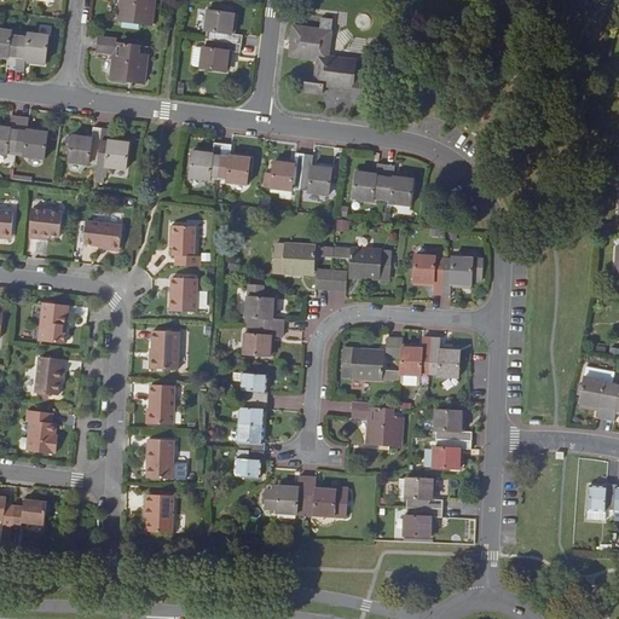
[(120,0),(119,23),(149,28),(151,0),(120,0)]
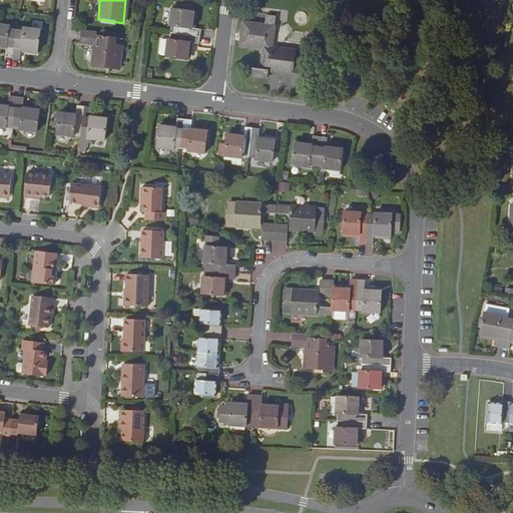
[(175,28),(174,35),(187,37),(203,39),(204,32),(197,31),(194,31),(195,15),(187,14),(175,12),(173,28),(175,28)]
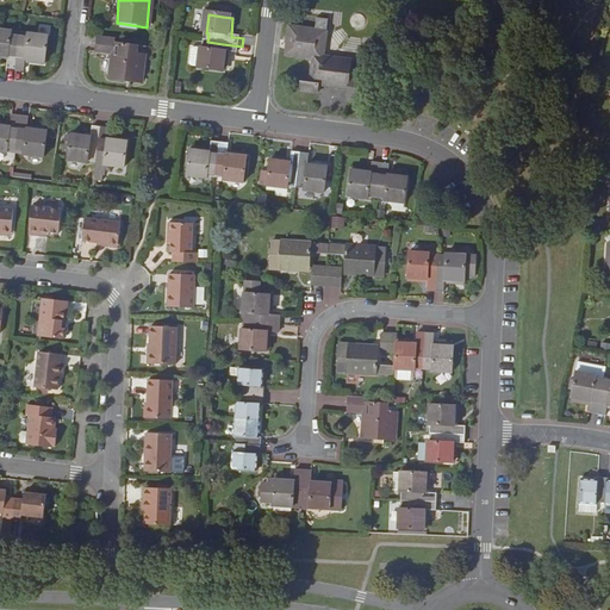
[(294,27),(288,26),(287,26),(284,55),(311,60),(307,83),(299,83),(298,89),(316,92),(317,85),(346,89),(344,101),(354,103),(359,67),(349,66),(350,61),(321,56),(327,19),(315,18),(312,30),(294,27)]
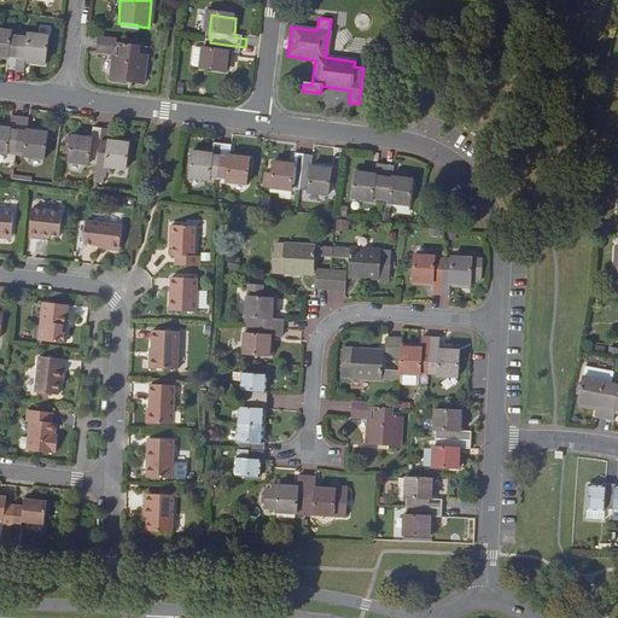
[(6,69),(15,70),(18,35),(11,34),(11,31),(0,29),(0,57),(7,58),(7,63),(6,69)]
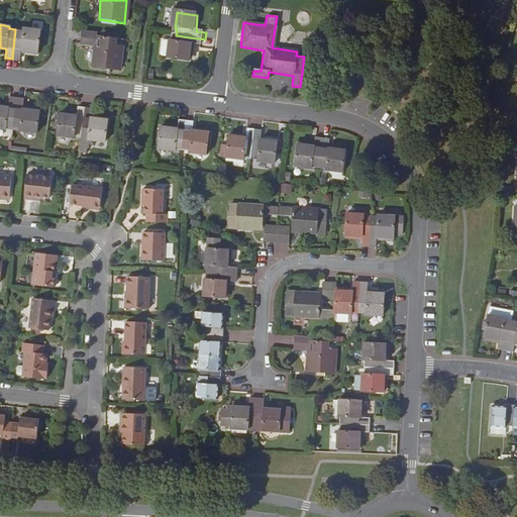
[(15,29),(12,59),(20,60),(21,50),(37,53),(39,30),(23,28),(23,30),(15,29)]
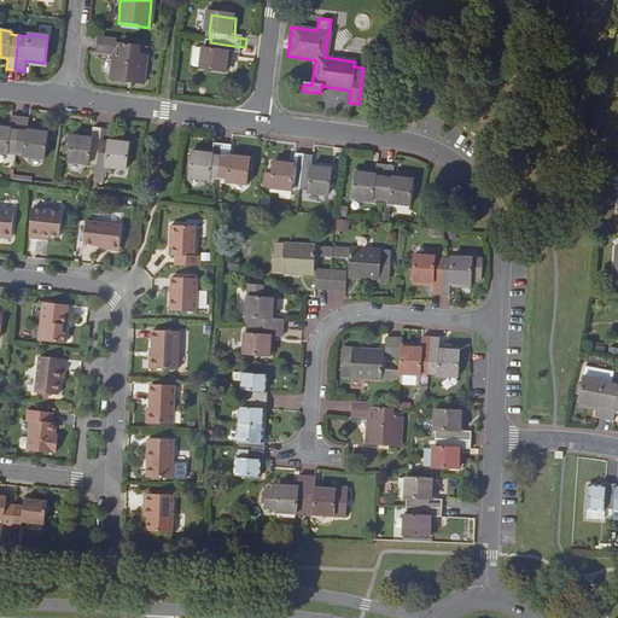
[(115,40),(98,39),(97,54),(112,56),(110,82),(141,86),(145,57),(133,56),(133,47),(114,45),(115,40)]
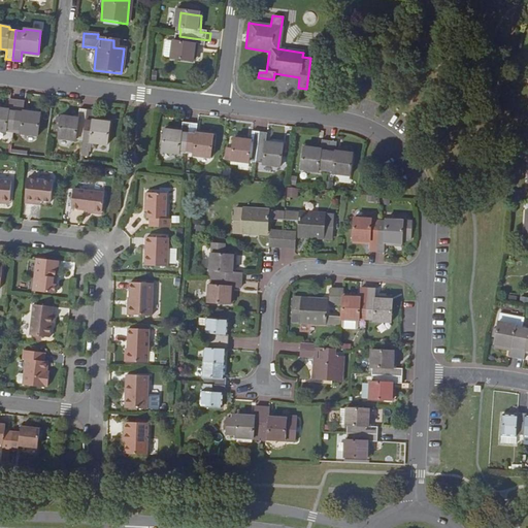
[(193,62),(197,63),(198,46),(201,46),(207,47),(209,40),(193,38),(179,36),(178,43),(175,43),(173,60),(173,61),(193,62)]
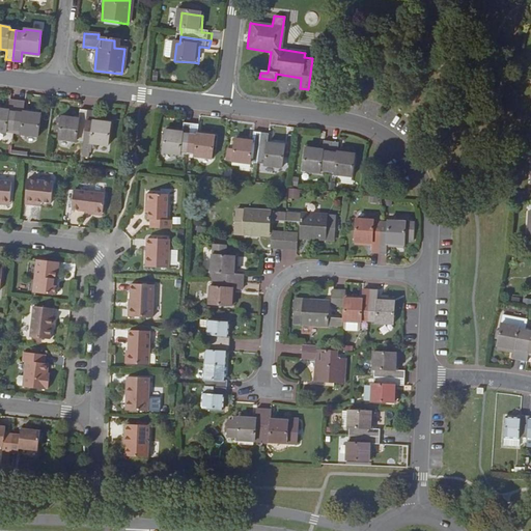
[(174,60),(176,44),(171,44),(168,45),(167,57),(169,60),(174,60)]
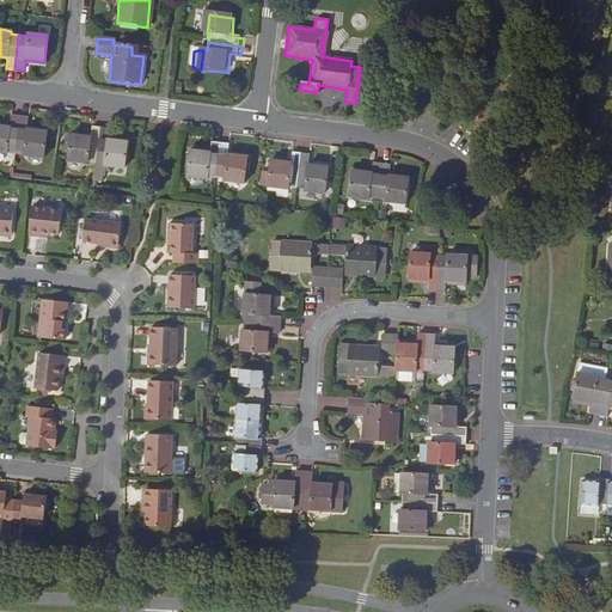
[(410,103),(433,104),(434,87),(411,86),(410,103)]
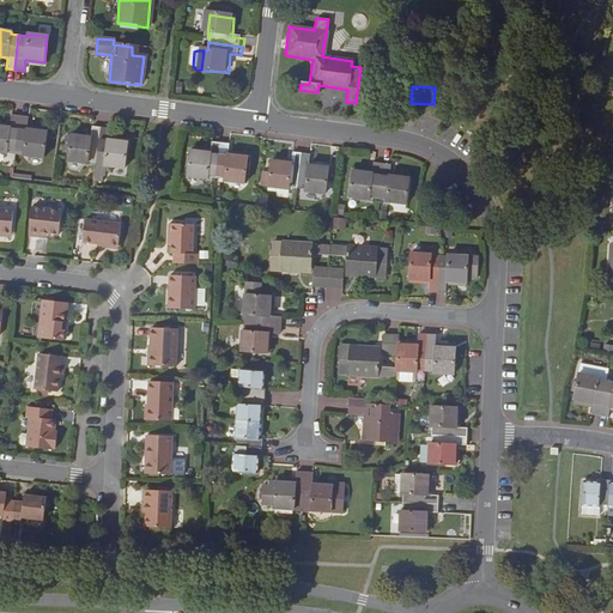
[(20,117),(12,116),(11,123),(10,127),(0,125),(0,152),(7,153),(8,152),(16,152),(20,117)]
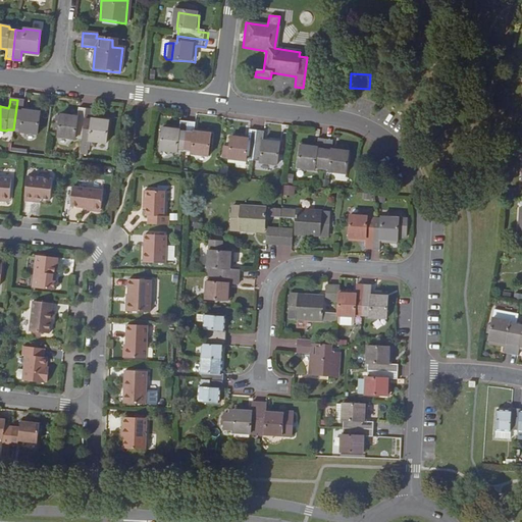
[(24,101),(17,100),(13,129),(20,131),(20,133),(38,135),(41,111),(23,109),(23,107),(24,101)]
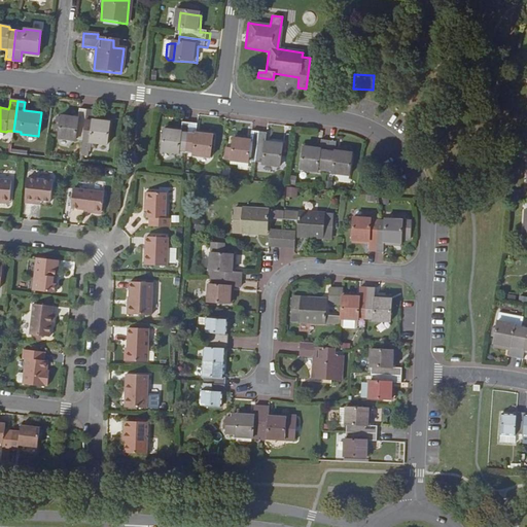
[(86,109),(79,108),(78,117),(61,115),(58,138),(76,141),(76,139),(83,140),(86,109)]
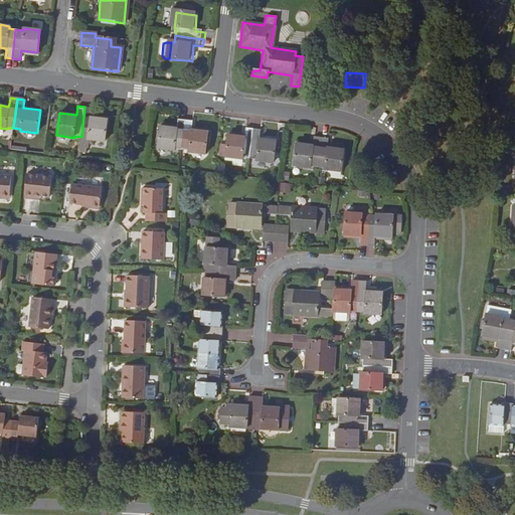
[(93,108),(84,107),(81,137),(79,152),(87,153),(88,145),(90,145),(90,140),(105,142),(108,119),(92,117),(93,108)]
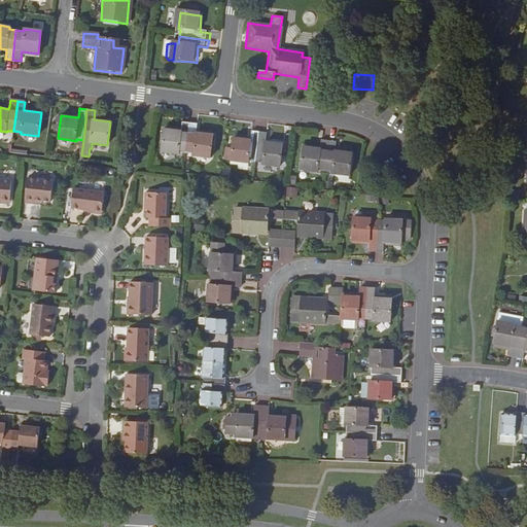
[(189,123),(182,121),(181,131),(164,129),(162,151),(179,154),(180,149),(186,150),(189,123)]
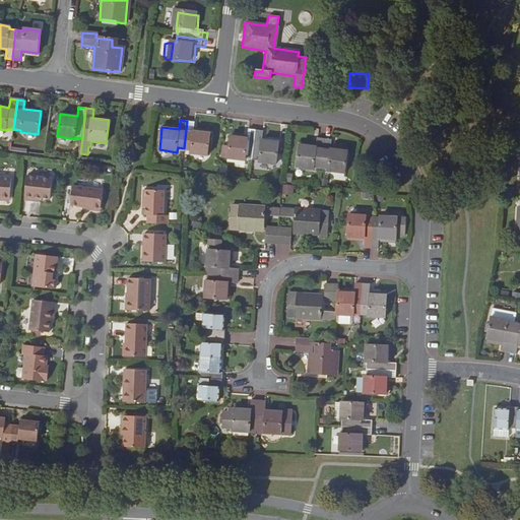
[(195,122),(187,121),(184,148),(190,149),(190,153),(208,155),(210,133),(194,131),(195,122)]
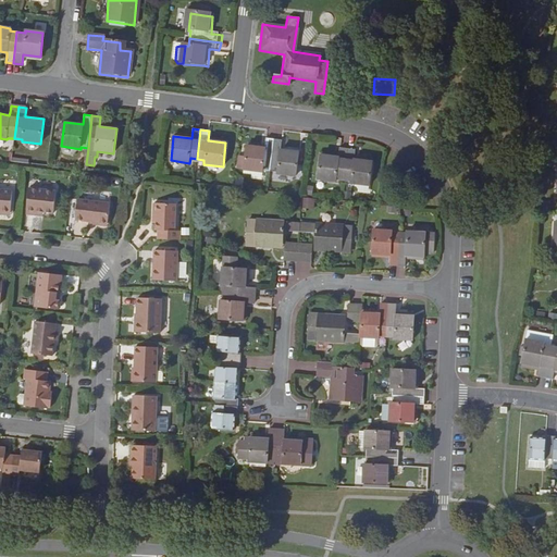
[(274,138),(265,138),(264,147),(247,145),(244,170),(263,172),(263,171),(270,171),(274,138)]
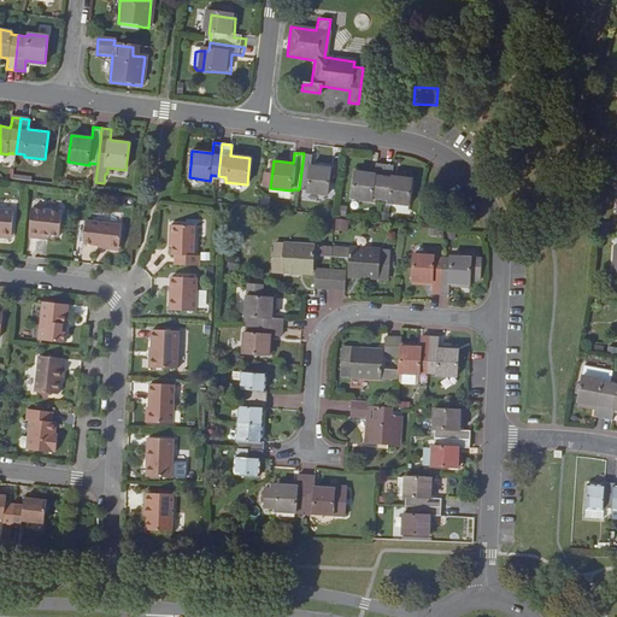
[(313,154),(304,153),(299,189),(307,191),(307,193),(328,195),(331,168),(312,165),(313,154)]
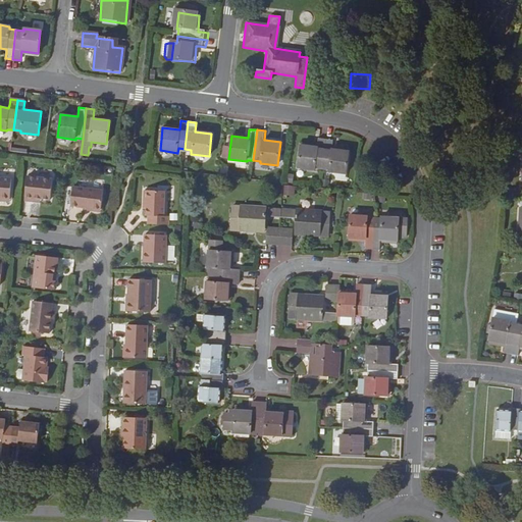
[(326,139),(319,138),(318,145),(318,147),(300,145),(298,167),(315,170),(315,168),(322,169),(326,139)]
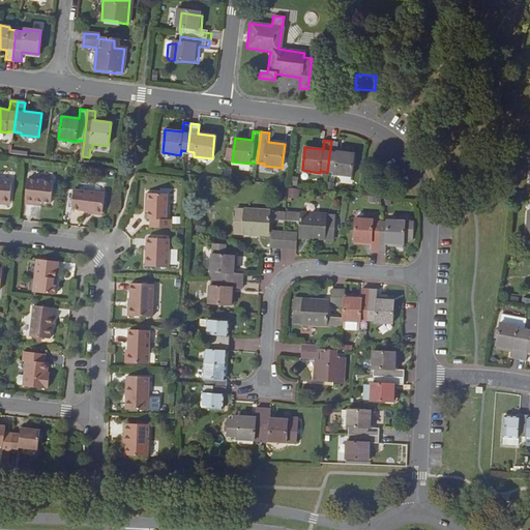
[(339,142),(331,141),(327,172),(334,173),(333,175),(351,177),(355,153),(337,151),(337,149),(339,142)]
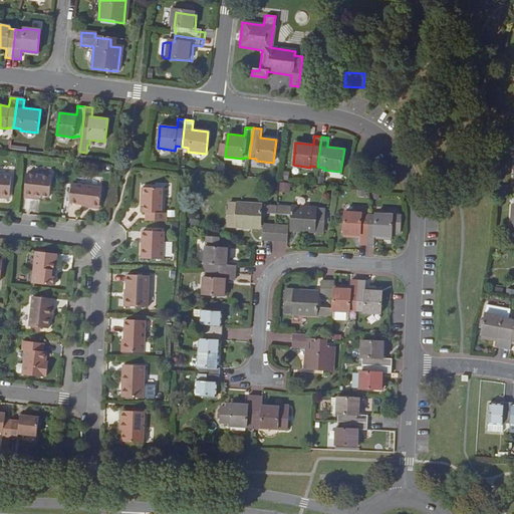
[(12,176),(0,174),(0,195),(9,197),(12,176)]
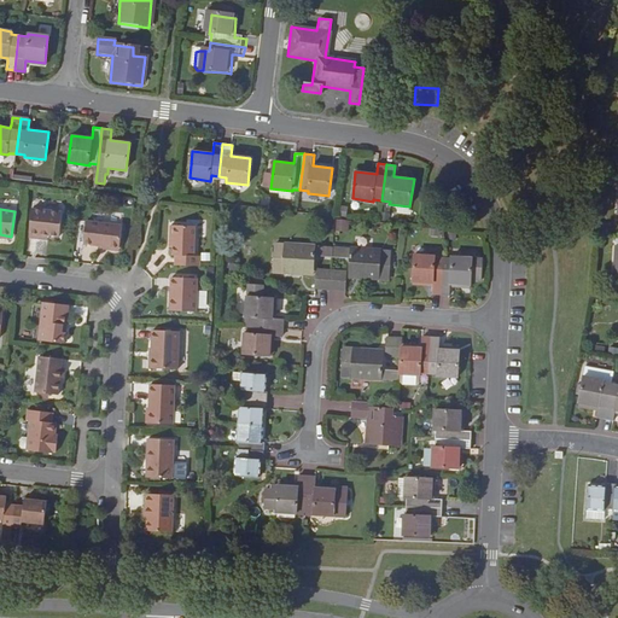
[(63,214),(31,209),(29,238),(40,239),(40,234),(48,235),(60,237),(63,214)]
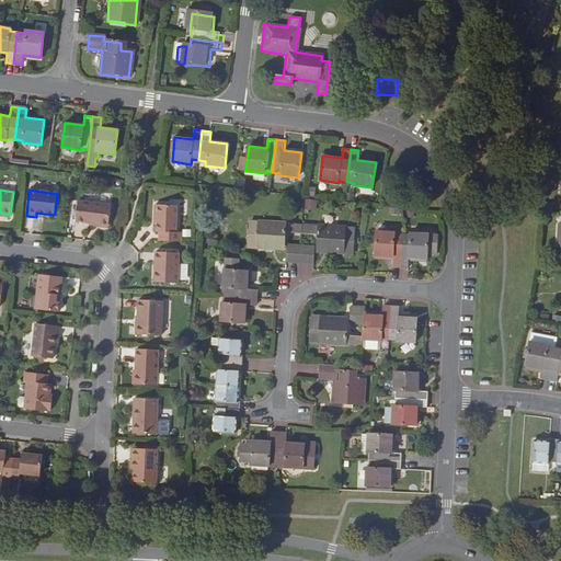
[(317,210),(317,199),(306,199),(305,209),(317,210)]
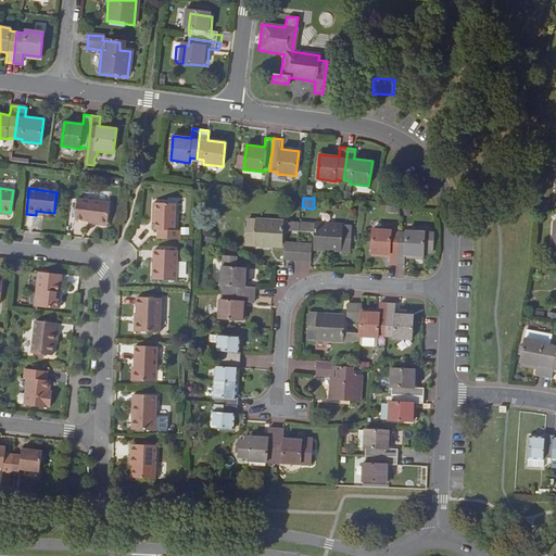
[(111,203),(77,199),(75,219),(90,222),(108,224),(111,203)]
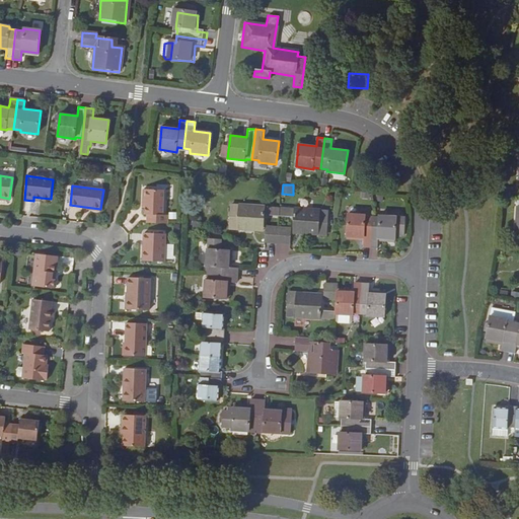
[(164,190),(144,190),(143,200),(146,200),(145,207),(145,215),(148,215),(147,223),(167,224),(167,215),(162,215),(164,190)]
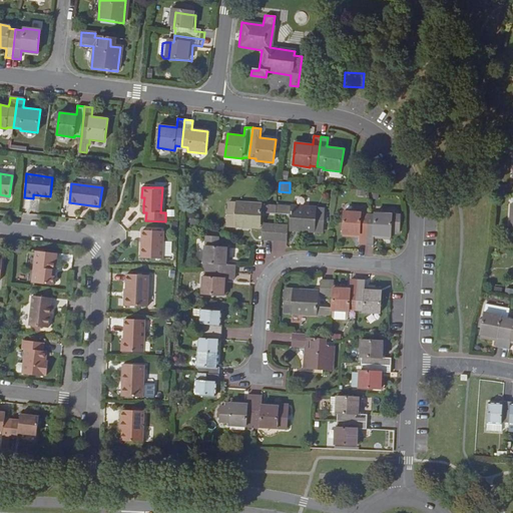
[(236,202),(228,201),(226,226),(249,228),(249,224),(261,225),(261,211),(275,212),(275,205),(262,204),(262,203),(236,201),(236,202)]
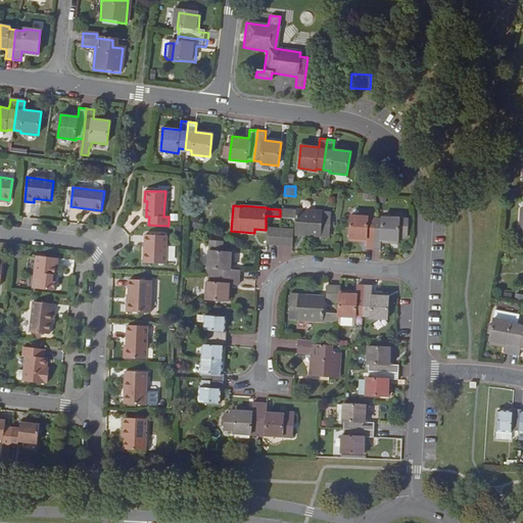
[(297,210),(280,209),(280,217),(296,218),(295,232),(306,233),(306,236),(329,238),(331,212),(323,211),(323,210),(297,209),(297,210)]
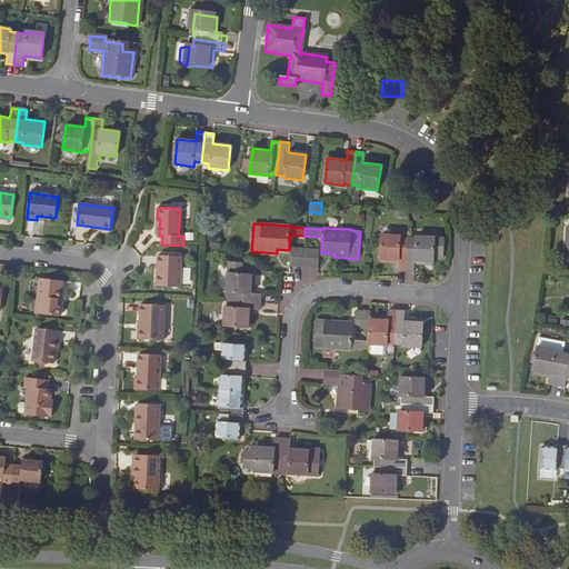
[(401,236),(381,235),(380,259),(399,261),(399,263),(398,270),(407,271),(408,238),(400,238),(401,236)]
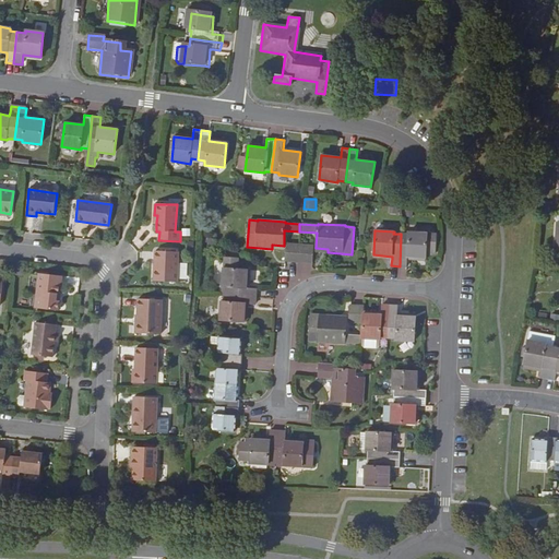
[(408,235),(401,234),(400,266),(407,266),(407,260),(407,257),(426,258),(426,253),(436,254),(437,234),(427,234),(408,233),(408,235)]
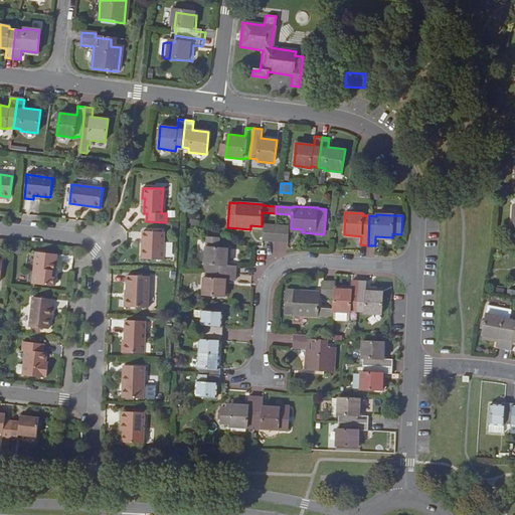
[(276,225),(264,224),(263,240),(275,241),(276,225)]
